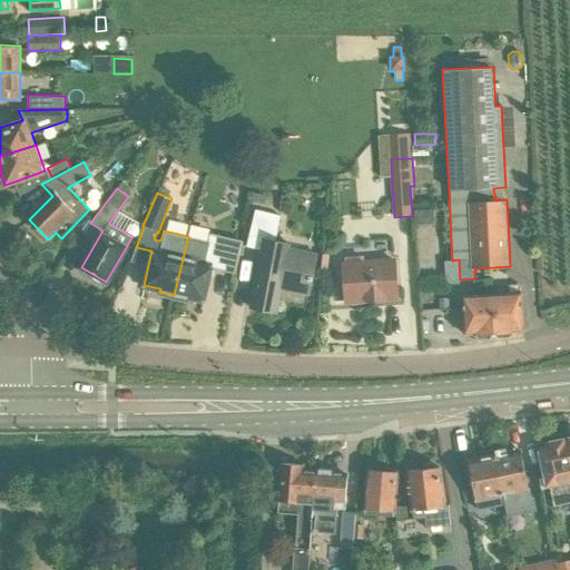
[(282,290),(311,294),(318,253),(291,247),(292,243),(276,239),(282,215),(255,209),(246,246),(261,249),(249,307),(276,313),(282,290)]
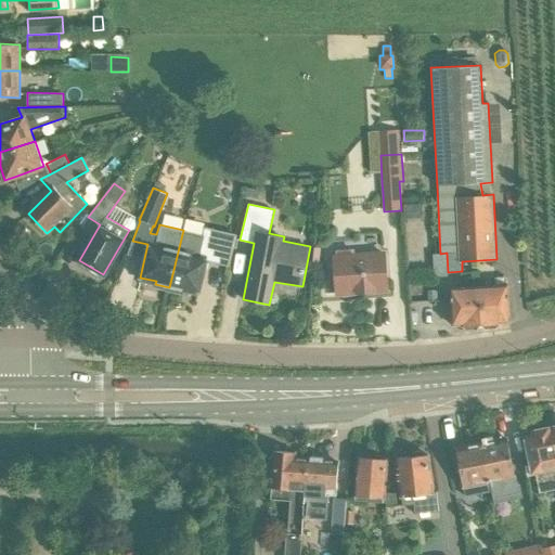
[(207,260),(229,266),(236,234),(204,227),(202,235),(183,230),(169,287),(183,291),(183,287),(199,291),(207,260)]
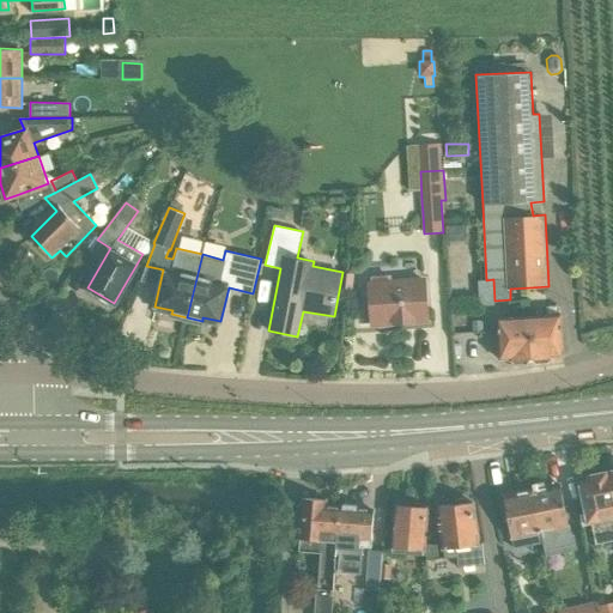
[(428,321),(425,278),(392,279),(392,274),(370,277),(371,281),(368,281),(370,325),(428,321)]
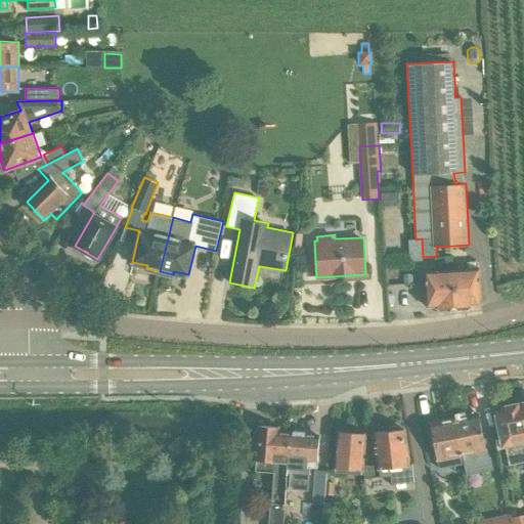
[(422,238),(408,239),(409,262),(423,261),(422,238)]
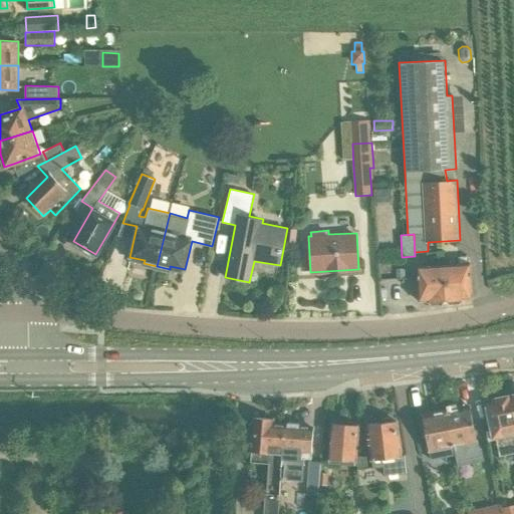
[(468,264),(444,265),(445,299),(449,303),(458,302),(462,298),(462,297),(470,297),(468,264)]
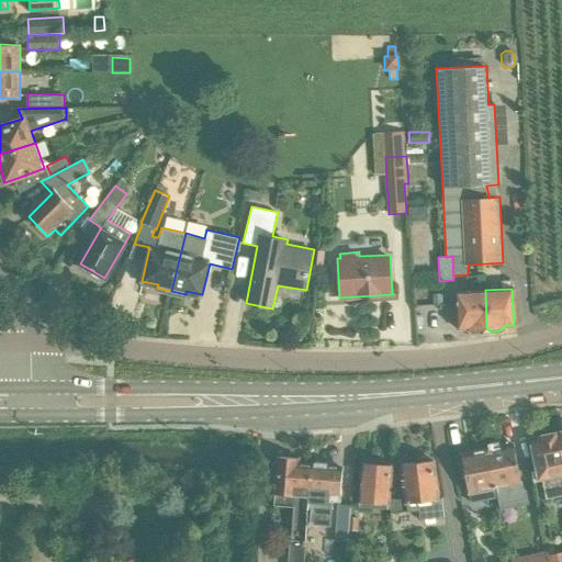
[(486,327),(485,290),(458,291),(459,327),(467,327),(467,328),(472,333),(482,332),(485,327),(486,327)]
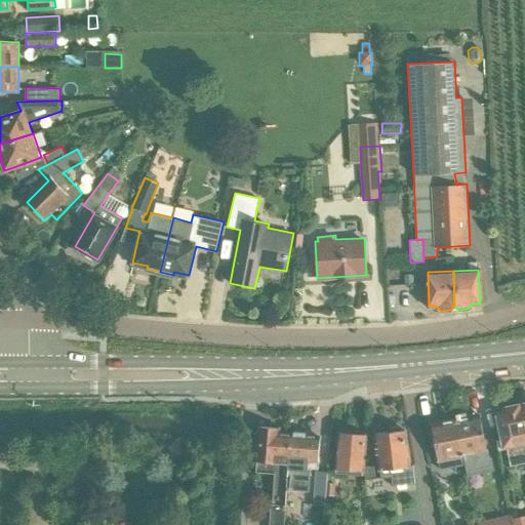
[(405,283),(413,283),(412,275),(404,275),(405,283)]
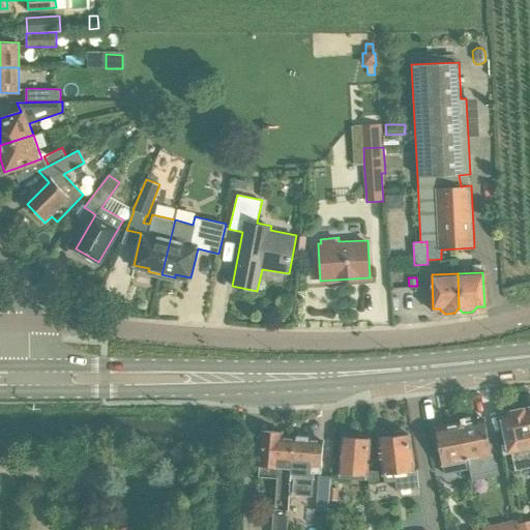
[(514,470),(529,466),(529,431),(525,407),(507,410),(507,414),(499,416),(504,441),(512,439),(513,445),(510,446),(514,470)]
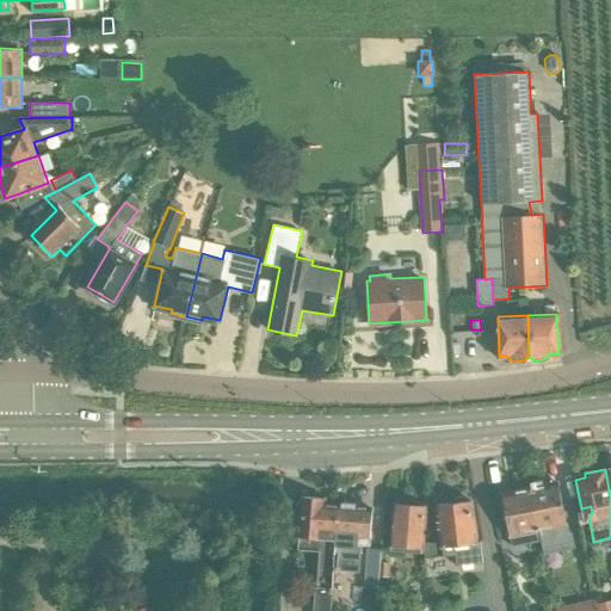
[(557,483),(529,488),(537,532),(539,542),(541,541),(543,554),(575,547),(573,534),(569,535),(567,526),(557,483)]
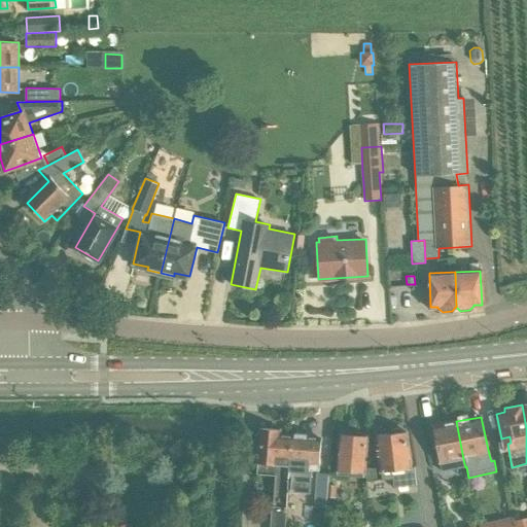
[(442,471),(465,467),(463,459),(456,421),(431,426),(438,463),(440,463),(442,471)]
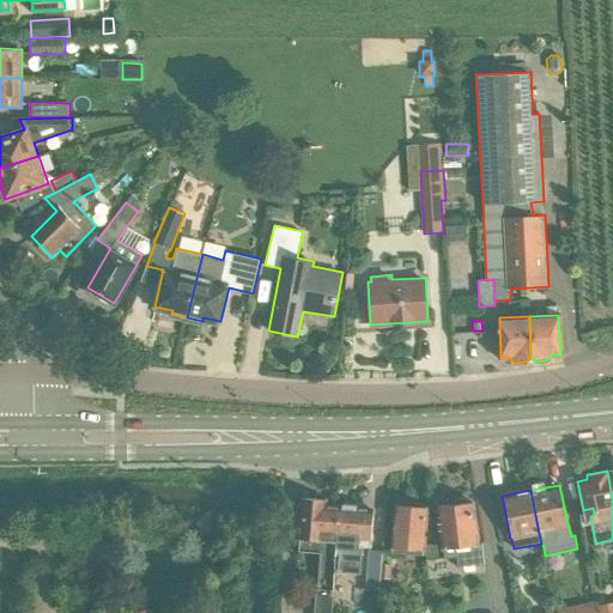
[(301,501),(297,505),(299,511),(301,511),(298,539),(299,539),(298,551),(320,553),(314,612),(329,612),(333,572),(339,505),(327,504),(327,499),(302,497),(302,501),(301,501)]
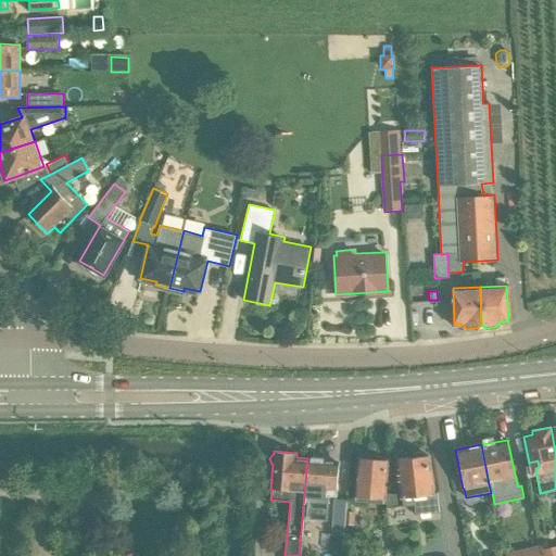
[(428,454),(425,455),(421,451),(413,452),(411,456),(396,458),(401,498),(402,498),(403,506),(415,505),(416,515),(440,512),(437,493),(433,494),(428,454)]
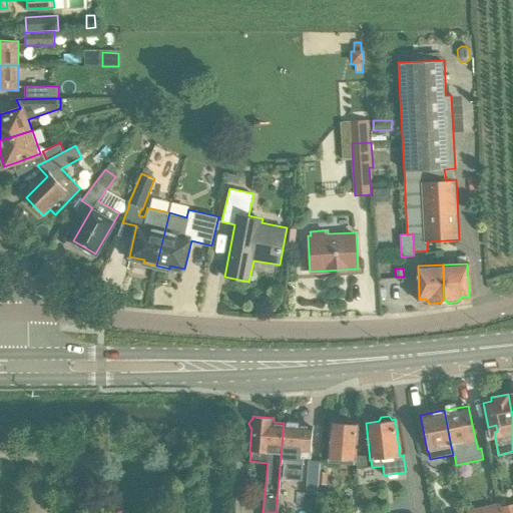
[(345,420),(341,423),(332,422),(328,463),(354,465),(354,461),(356,461),(359,425),(354,425),(351,421),(345,420)]
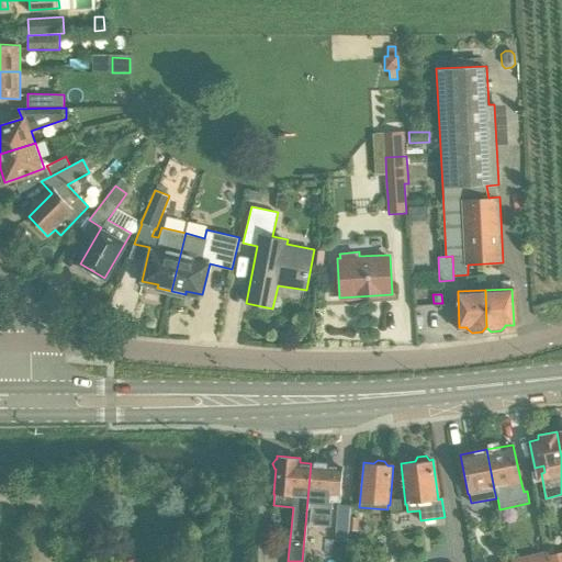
[(314,463),(311,463),(305,526),(330,527),(334,502),(340,502),(343,467),(327,464),(327,462),(314,461),(314,463)]
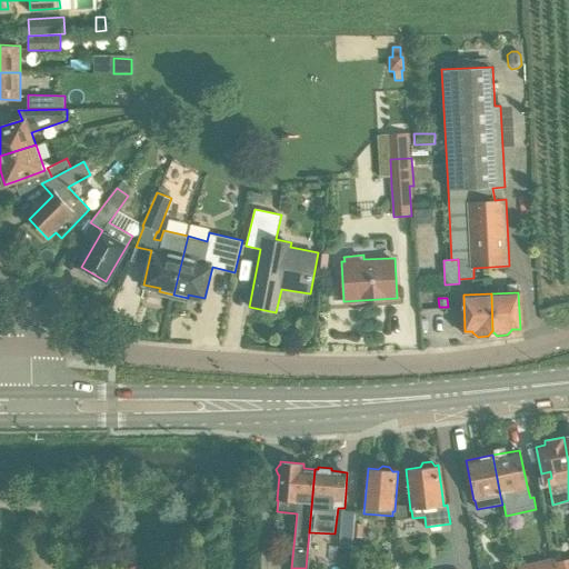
[(339,547),(351,548),(353,537),(355,523),(356,512),(342,511),(339,547)]
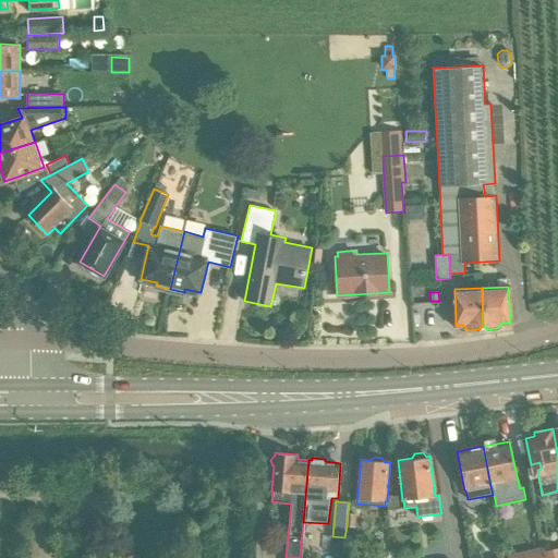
[(348,513),(347,526),(355,528),(356,513),(348,513)]
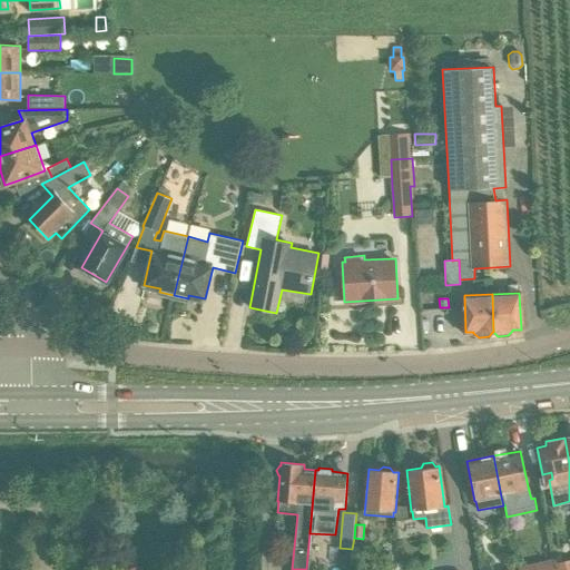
[(557,569),(569,569),(569,559),(556,563),(557,569)]
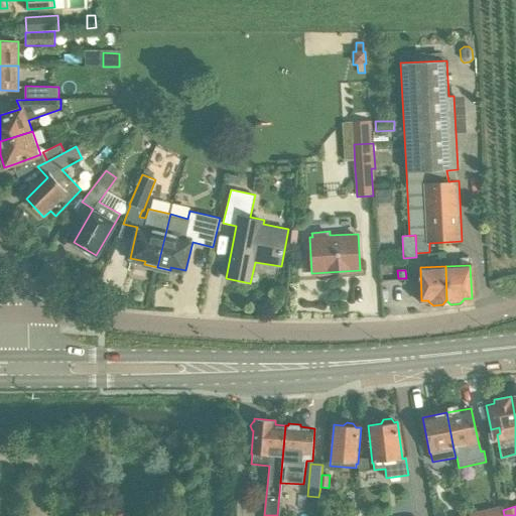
[(501,515),(500,507),(485,511),(485,515),(501,515)]
